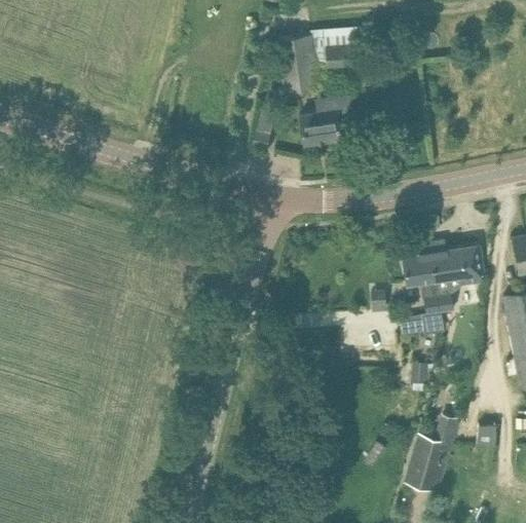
[(283,92),(317,88),(310,35),(275,39),(283,92)]
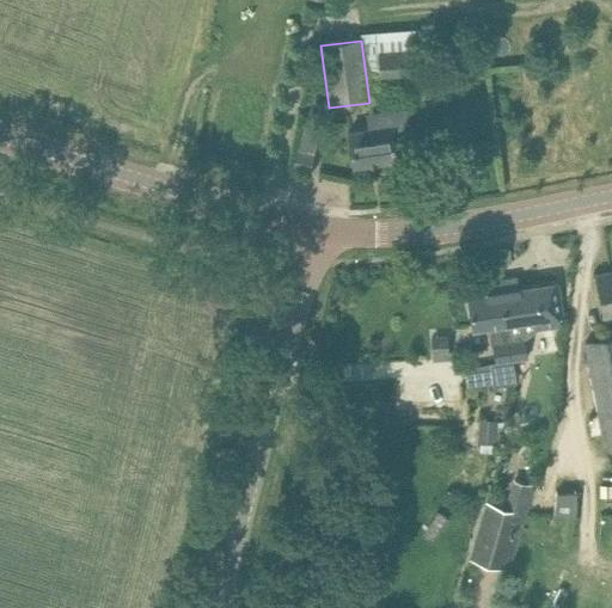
[(418,78),(416,53),(379,56),(380,80),(418,78)]
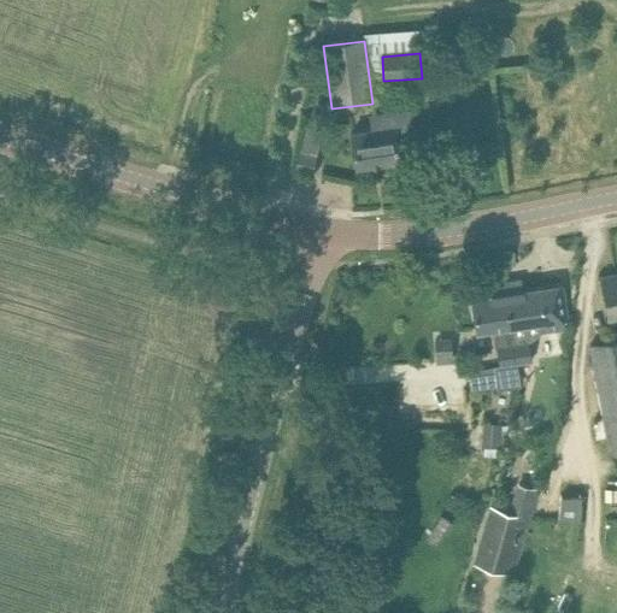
[(398,163),(395,145),(415,141),(410,112),(369,118),(371,133),(351,135),(356,169),(398,163)]
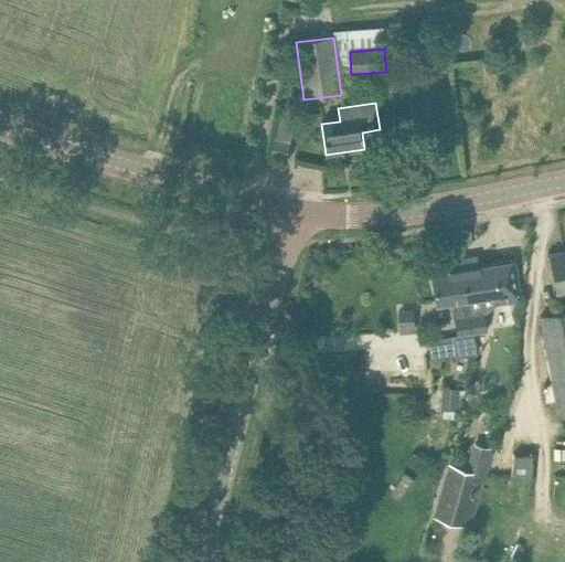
[(286,160),(295,122),(279,118),(270,156),(286,160)]
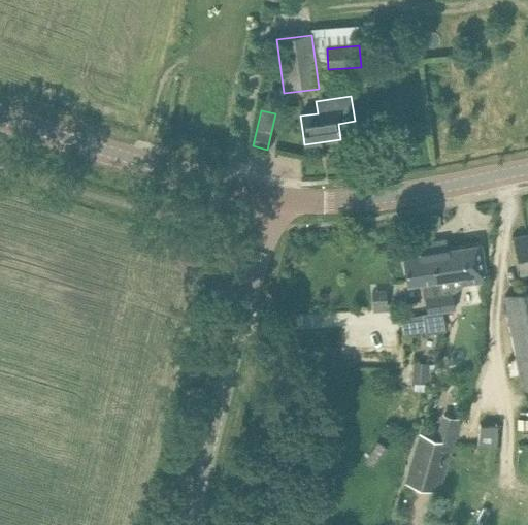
[(527,237),(515,240),(521,276),(527,274),(527,237)]
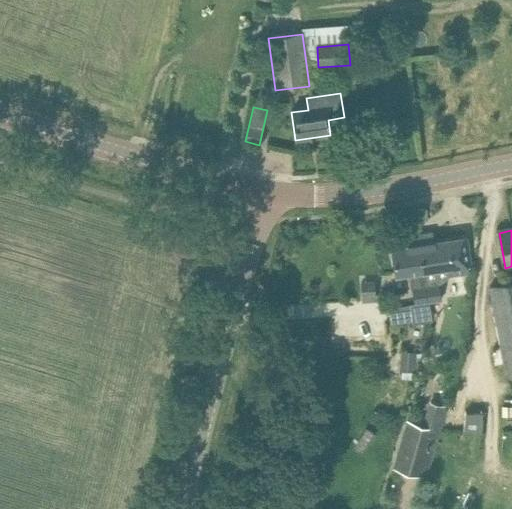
[(467,266),(470,266),(465,238),(433,243),(433,239),(429,236),(417,237),(419,245),(418,246),(426,303),(429,303),(441,301),(441,300),(438,284),(449,276),(468,273),(467,266)]
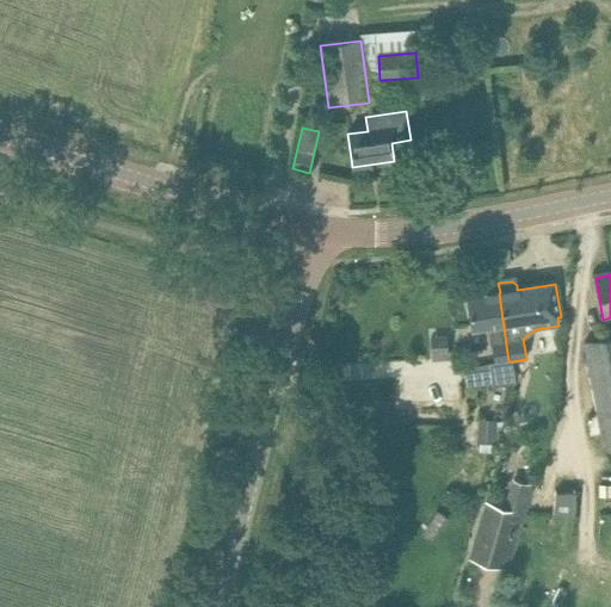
[(508,361),(499,293),(467,297),(471,330),(487,328),(491,346),(493,345),(495,365),(489,365),(493,391),(516,388),(512,361),(508,361)]
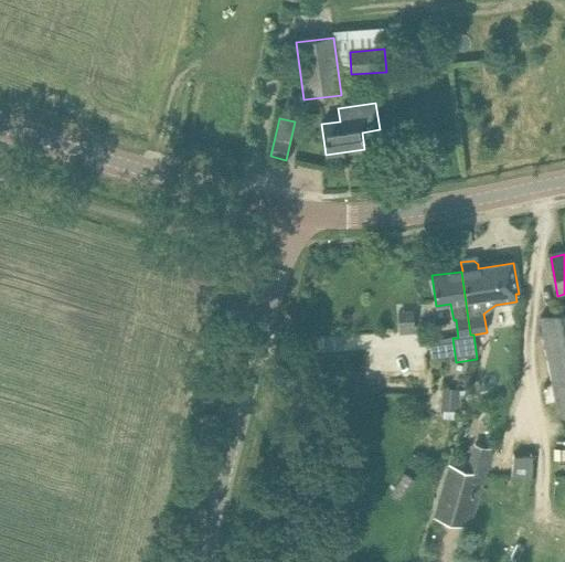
[(560,419),(564,416),(564,315),(540,320),(560,419)]
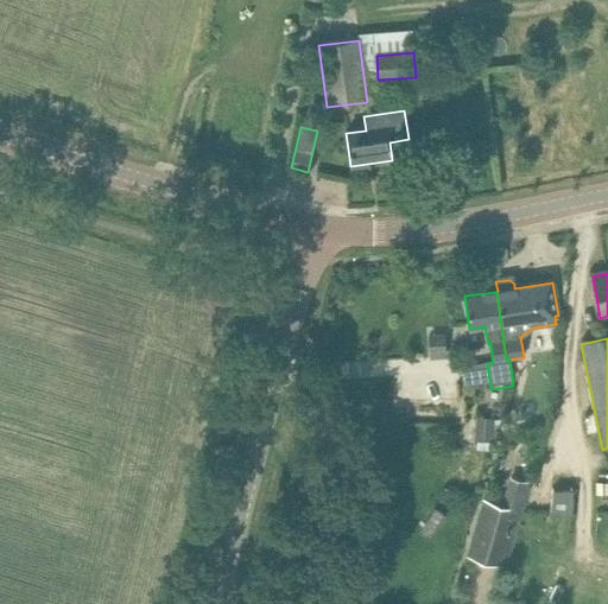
[(496,420),(476,421),(477,437),(498,436),(496,420)]
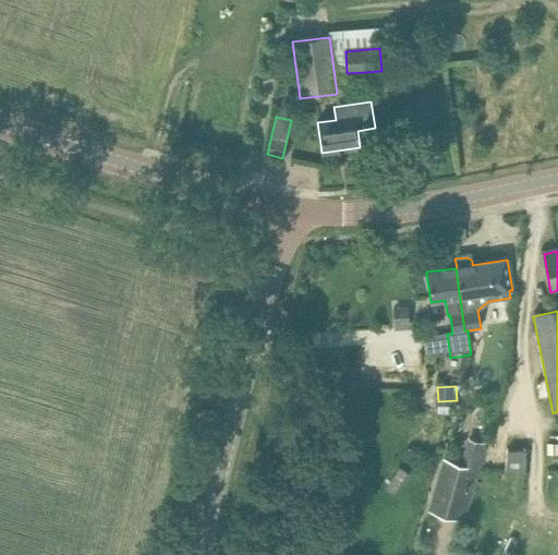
[(445,462),(431,513),(465,522),(481,472),(488,446),(468,441),(460,467),(445,462)]
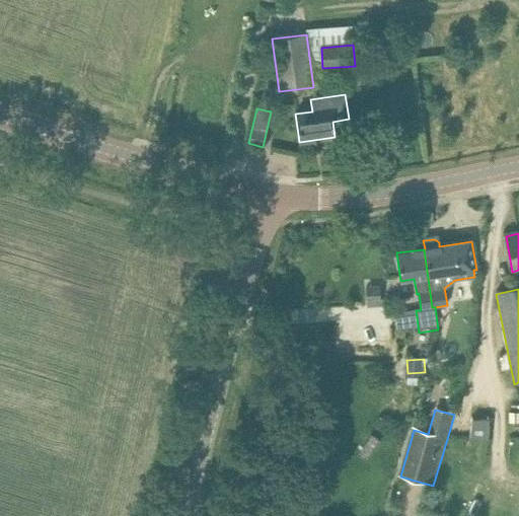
[(488,419),(469,420),(469,439),(489,438),(488,419)]
